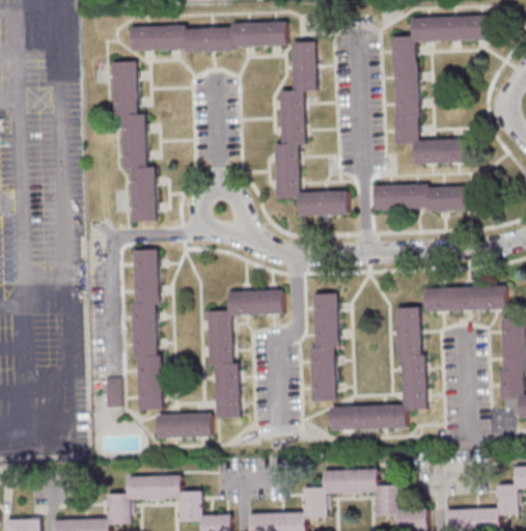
[(392,36),(394,144),(412,143),(412,163),(468,162),(468,138),(418,139),(416,42),(492,39),(492,15),(412,17),(412,36),(392,36)]
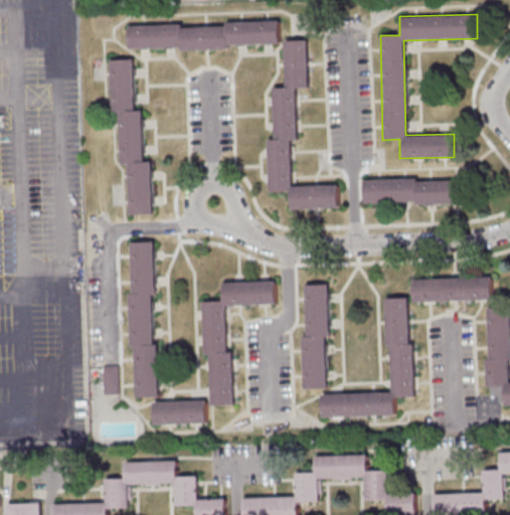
[(126,25),(126,49),(277,45),(277,22),(126,25)]
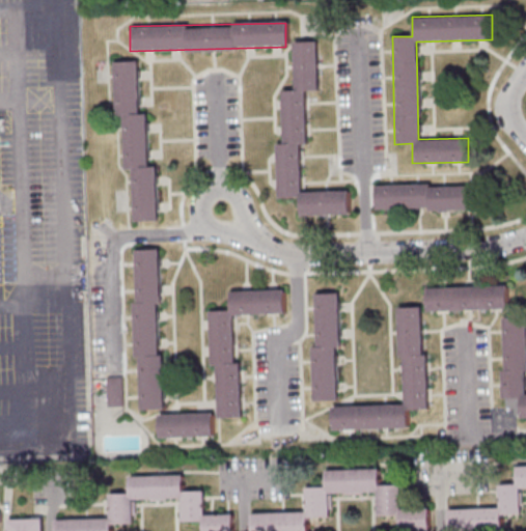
[(292,42),(293,90),(279,90),(281,143),(274,143),(276,198),(298,197),(298,216),(347,214),(347,190),(299,192),(297,144),(304,144),(302,90),(315,90),(314,42),(292,42)]
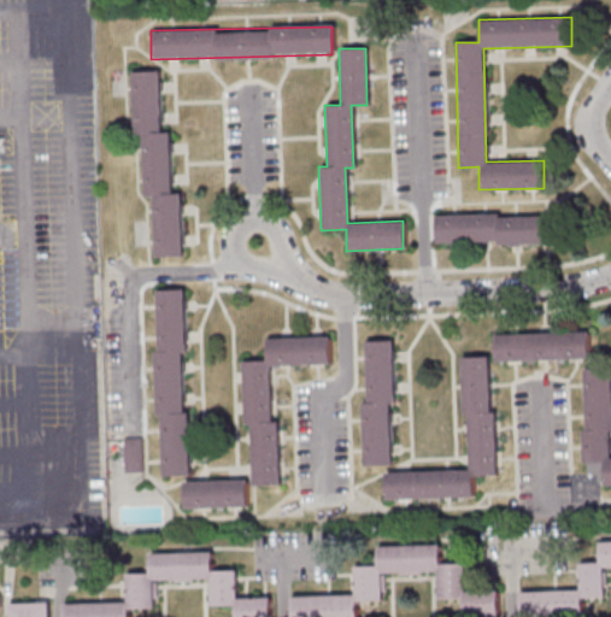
[(169,193),(166,131),(158,131),(156,70),(129,71),(131,134),(140,134),(141,197),(151,195),(152,257),(180,257),(177,193),(169,193)]
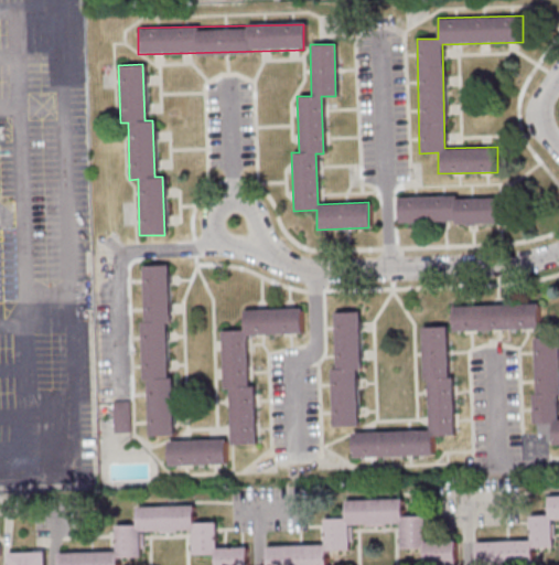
[(396,196),(396,224),(502,223),(502,195),(396,196)]
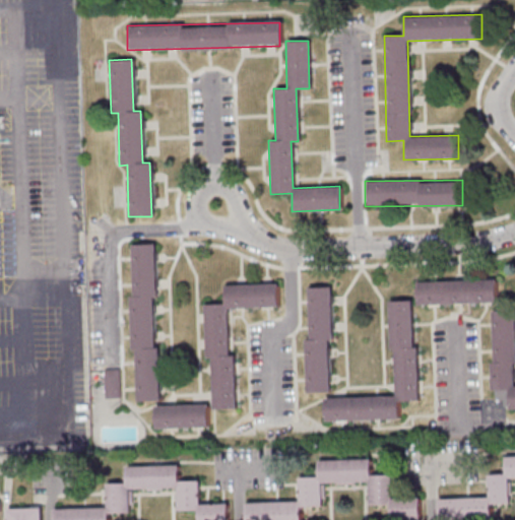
[(154,401),(153,244),(131,244),(132,401),(154,401)]
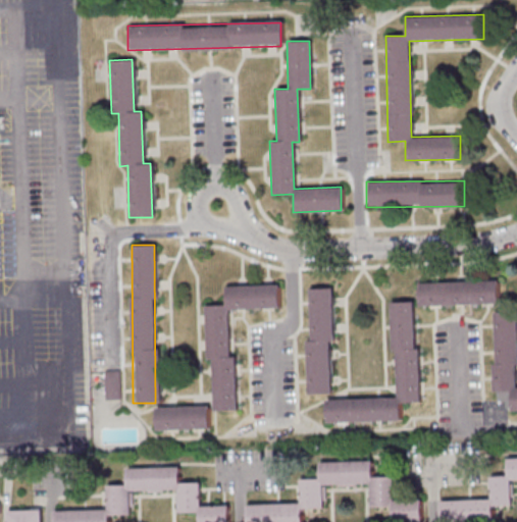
[(497,305),(497,280),(416,281),(417,305),(497,305)]
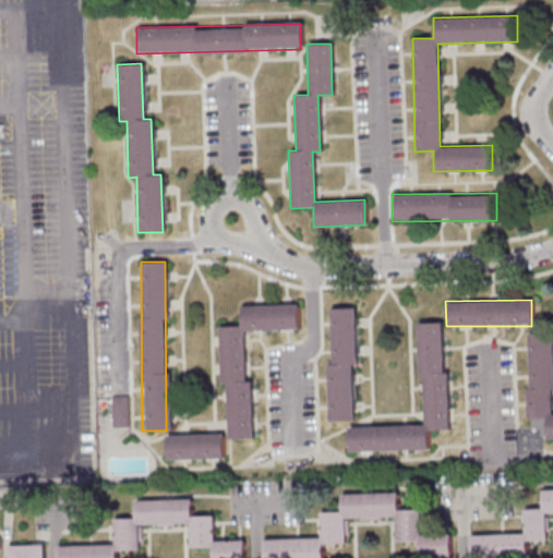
[(296,329),(296,304),(240,305),(240,326),(221,326),(224,439),(248,439),(245,330),(296,329)]
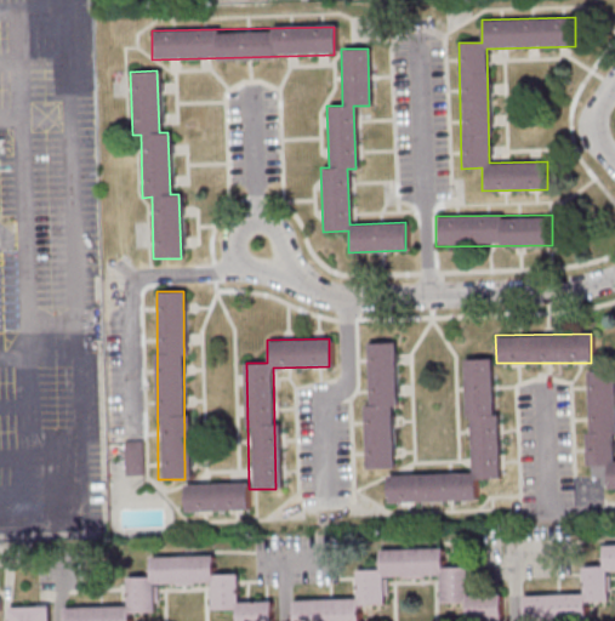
[(366,468),(393,468),(389,342),(363,343),(366,468)]
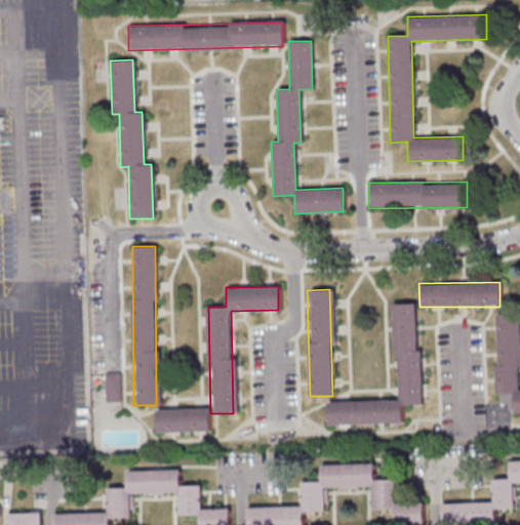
[(326,401),(326,425),(401,423),(400,405),(420,405),(416,303),(393,304),(395,400),(326,401)]
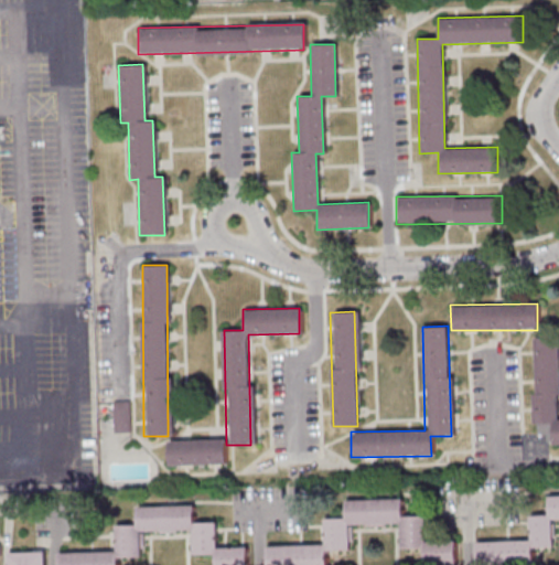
[(558,444),(558,418),(558,419),(557,338),(531,338),(533,433),(550,433),(550,445),(558,444)]
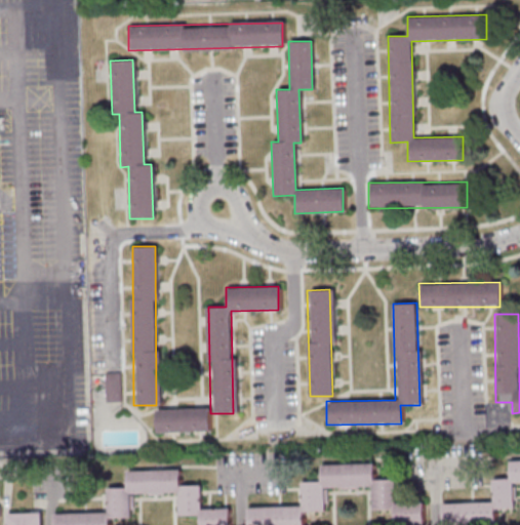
[(103,373),(103,402),(117,402),(117,373),(103,373)]
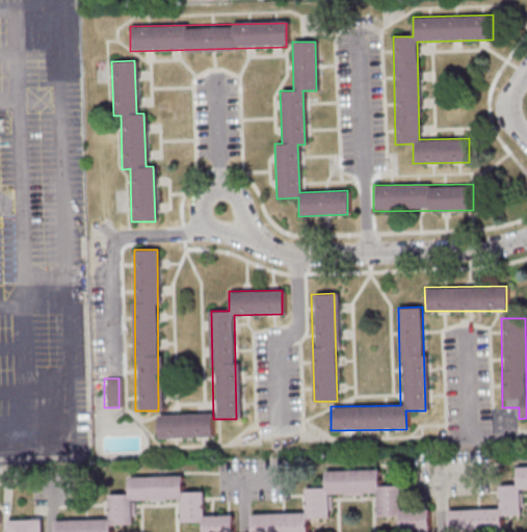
[(210,437),(210,414),(156,414),(156,437),(210,437)]
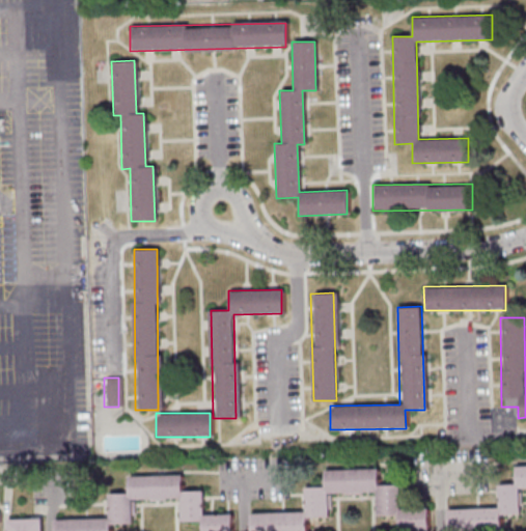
[(525,466),(513,467),(514,484),(496,485),(497,507),(445,509),(445,530),(455,530),(499,529),(499,515),(518,513),(517,488),(525,487),(525,466)]
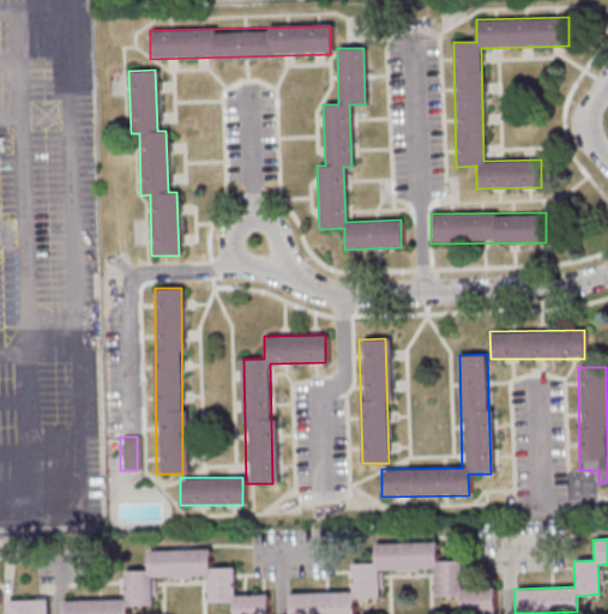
[(288,613),(353,613),(353,599),(377,599),(377,571),(433,570),(433,596),(459,596),(459,613),(493,613),(493,587),(461,588),(459,560),(434,561),(434,542),(373,543),(374,563),(350,563),(350,591),(288,593),(288,613)]
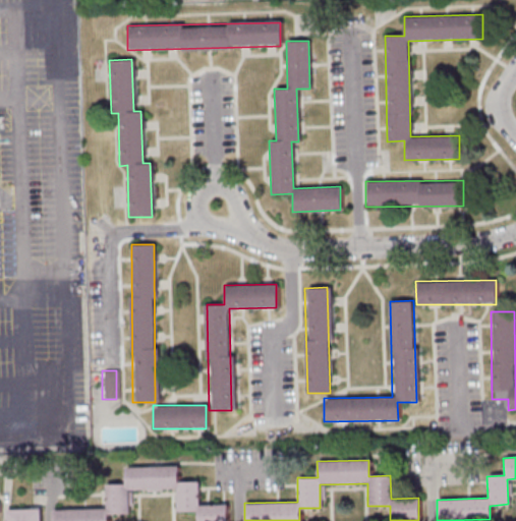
[(51,520),(107,520),(107,514),(127,513),(127,490),(175,488),(175,512),(196,511),(195,520),(226,520),(226,505),(197,506),(197,481),(177,481),(177,465),(124,467),(125,483),(105,484),(106,508),(51,510),(51,520)]
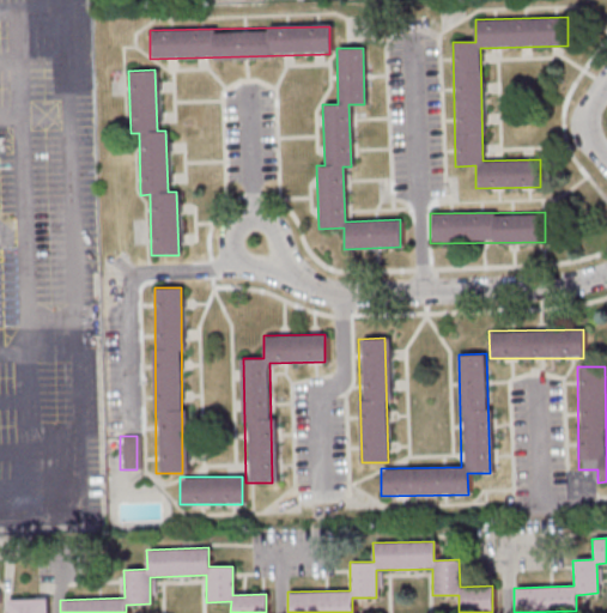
[(46,612),(46,598),(5,598),(5,612),(46,612)]
